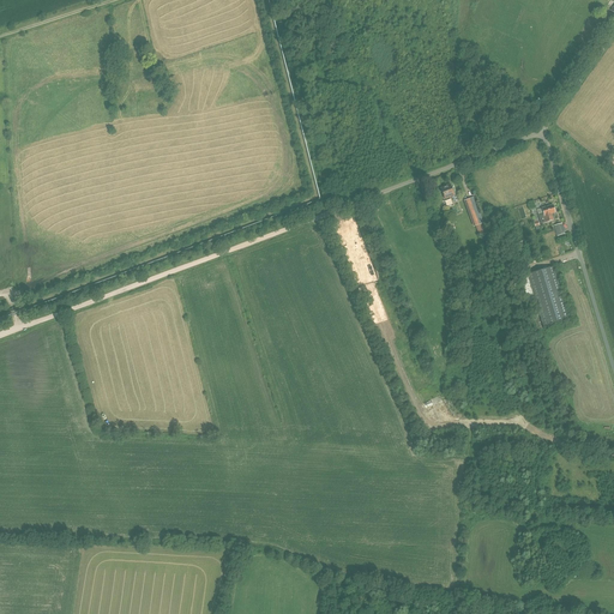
[(445,199),(452,196),(455,202),(457,200),(455,194),(453,196),(450,185),(441,188),(445,199)]
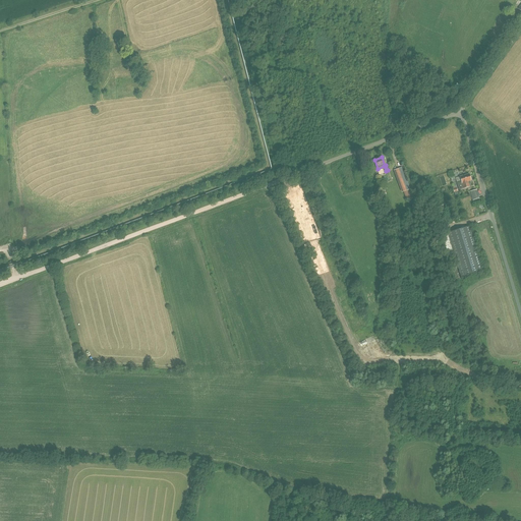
[(410,188),(404,173),(397,176),(403,191),(410,188)]
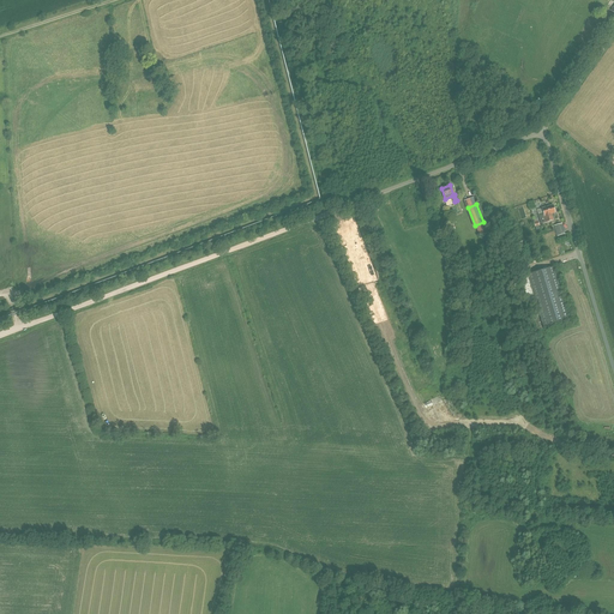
[(553,221),(551,214),(555,212),(553,205),(542,209),(543,212),(539,215),(541,223),(547,222),(553,221)]
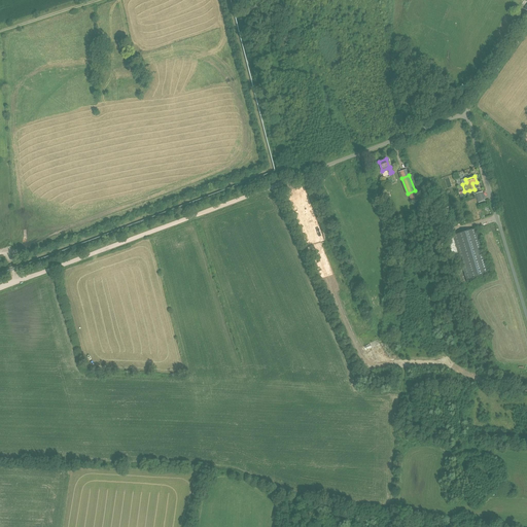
[(478,202),(480,202),(485,200),(483,191),(476,194),(478,202)]
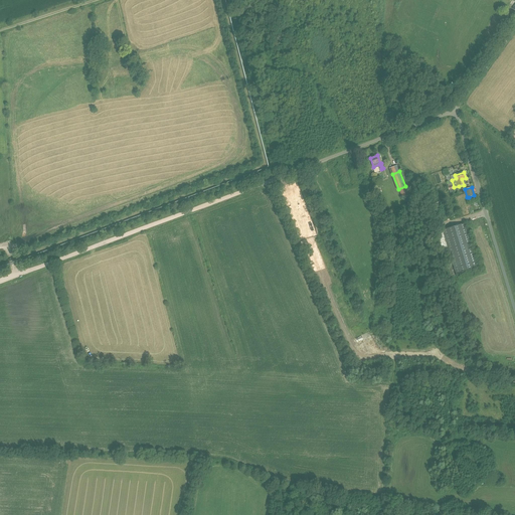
[(431,212),(440,208),(438,203),(428,206),(431,212)]
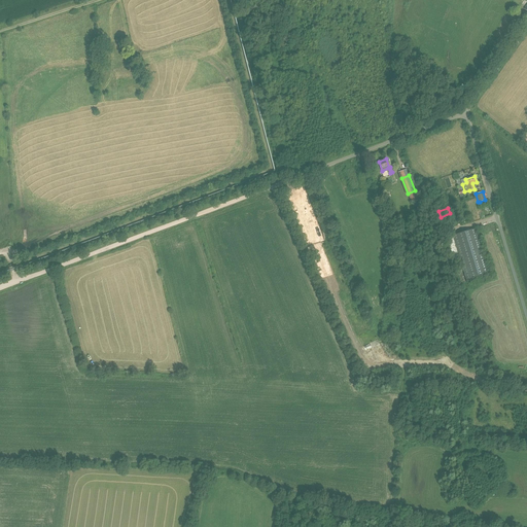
[(453,236),(466,280),(488,274),(475,229),(453,236)]
